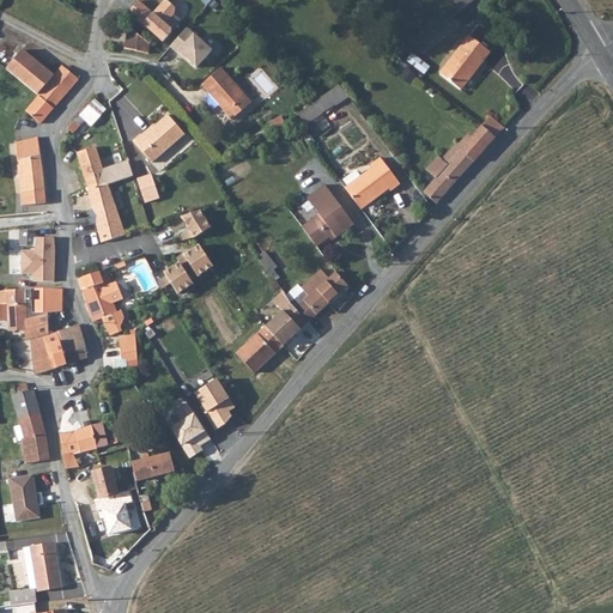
[(447,0),(457,12),(473,0),(447,0)]
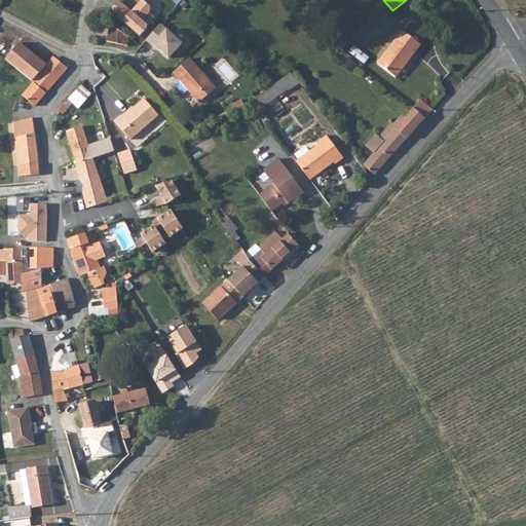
[(127,46),(128,37),(110,23),(107,42),(127,46)]
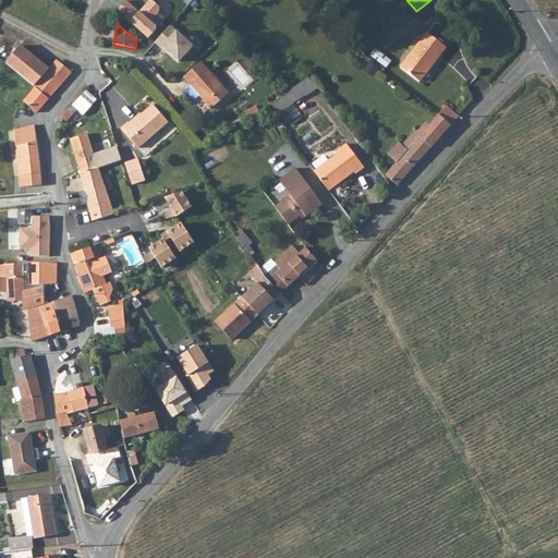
[(166,26),(150,41),(172,61),(187,46),(166,26)]
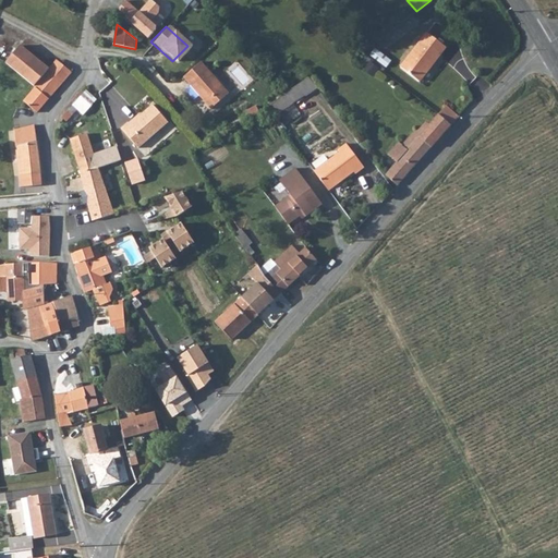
[(420,81),(446,47),(427,33),(401,67),(420,81)]
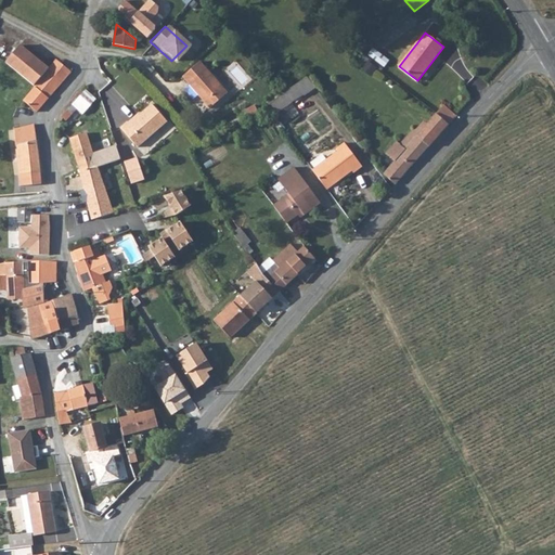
[(20,44),(5,62),(34,86),(49,68),(20,44)]
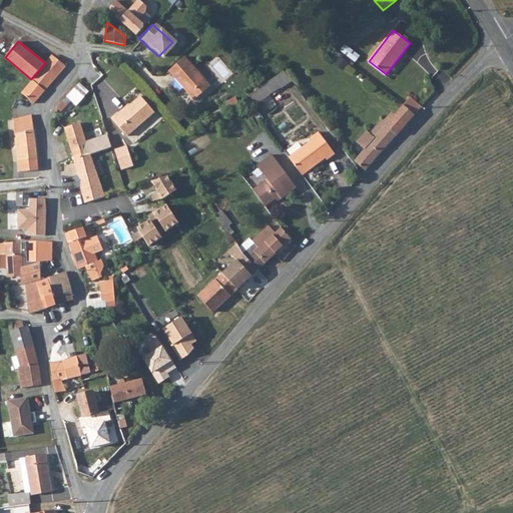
[(360,56),(345,44),(340,50),(355,62),(360,56)]
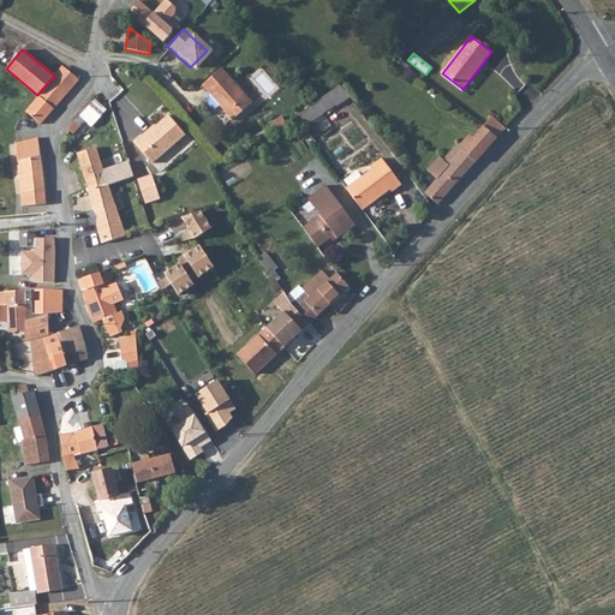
[(67,70),(63,66),(54,76),(60,81),(67,70)]
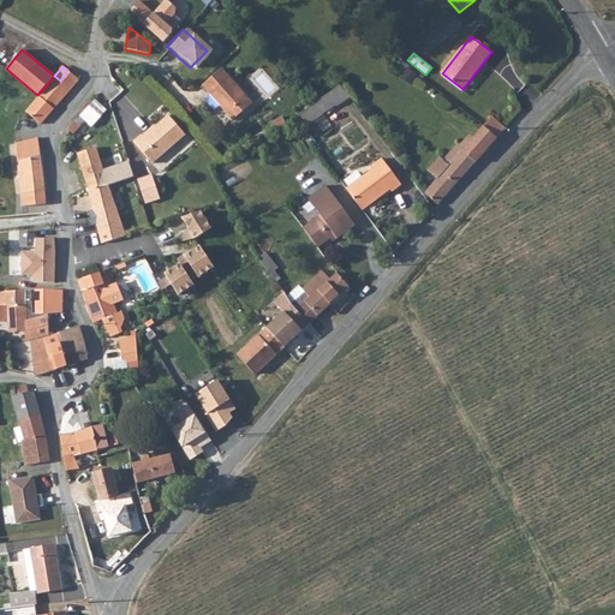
[(233,119),(252,102),(221,67),(202,84),(233,119)]
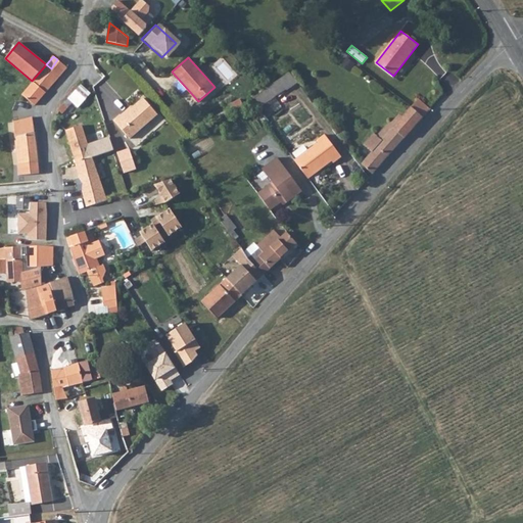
[(33,81),(33,82),(46,93),(67,67),(57,59),(51,68),(46,64),(33,81)]
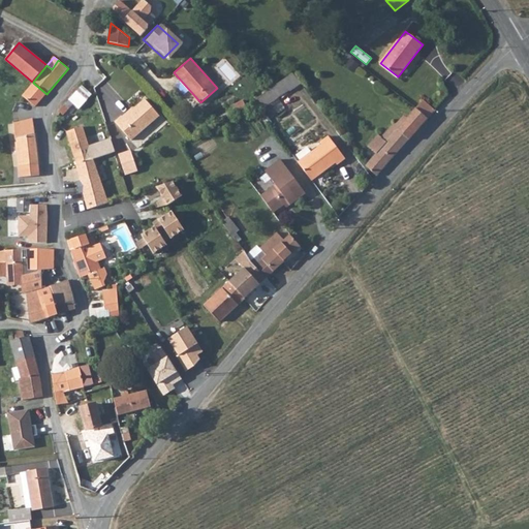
[(297,78),(292,73),(266,91),(257,99),(263,107),(289,90),(290,91),(301,84),(297,78)]
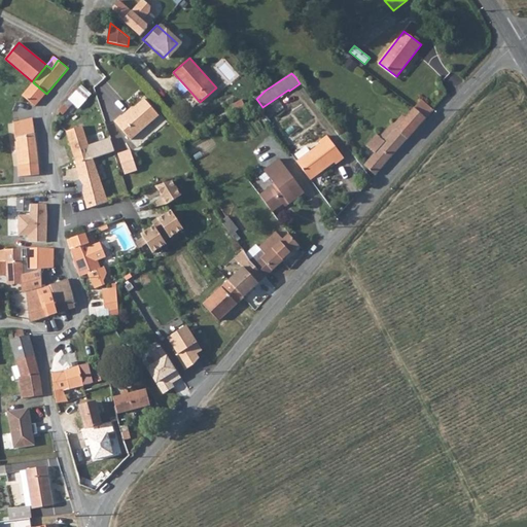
[(46,94),(33,82),(23,96),(35,106),(46,94)]
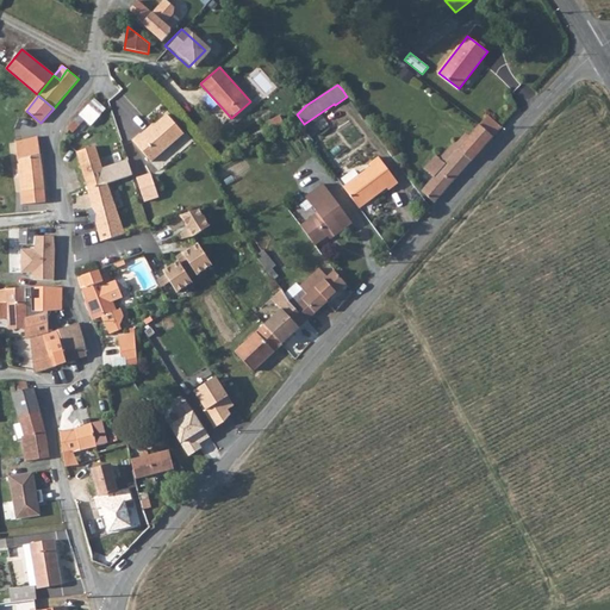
[(106,109),(94,99),(68,129),(73,134),(85,119),(91,125),(106,109)]
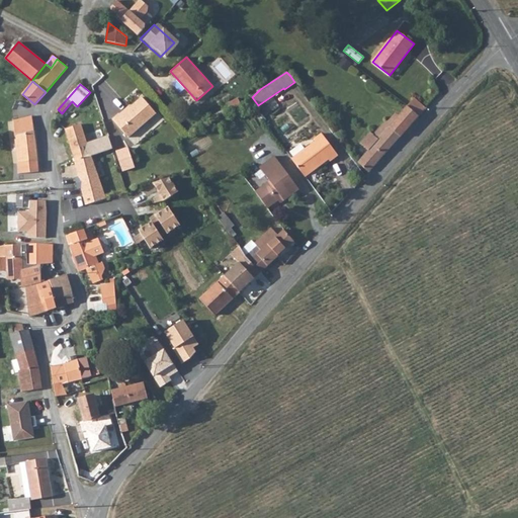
[(130,138),(157,113),(143,97),(131,107),(121,115),(120,114),(119,113),(113,119),(130,138)]
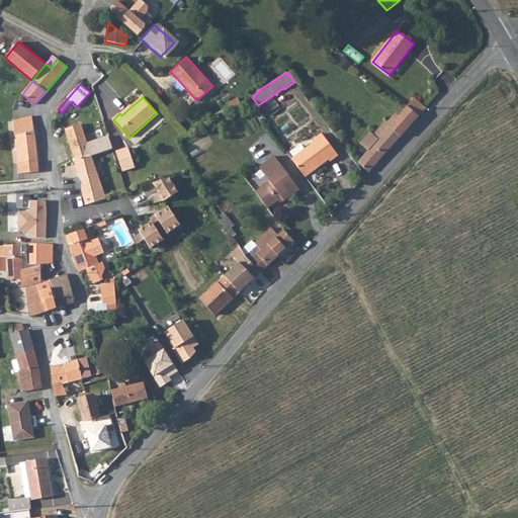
[(232,109),(238,106),(241,104),(238,98),(228,103),(232,109)]
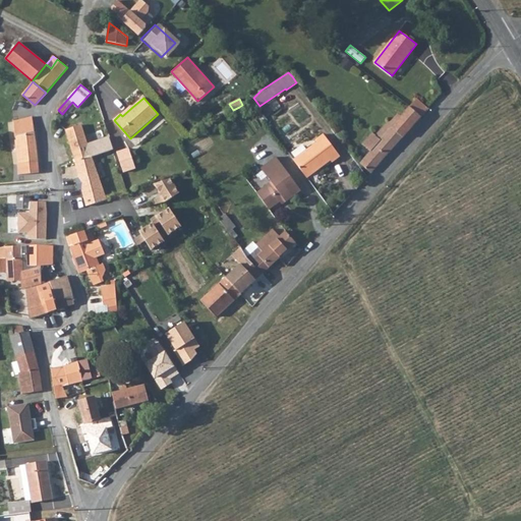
[(417,99),(409,107),(420,117),(428,108),(417,99)]
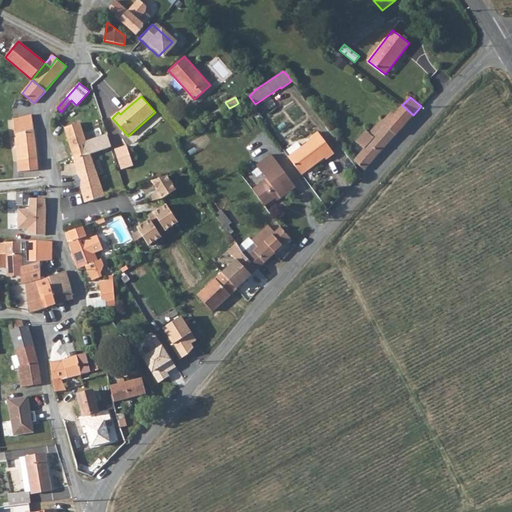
[(128,105),(119,113),(120,114),(129,106),(128,105)]
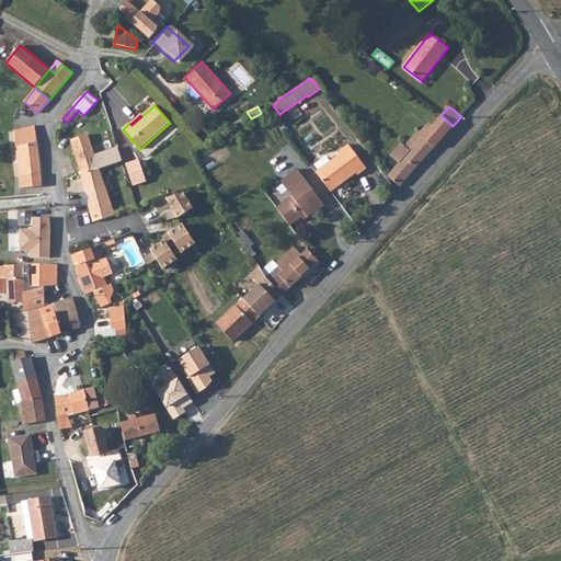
[(441,115),(432,126),(444,136),(453,126),(441,115)]
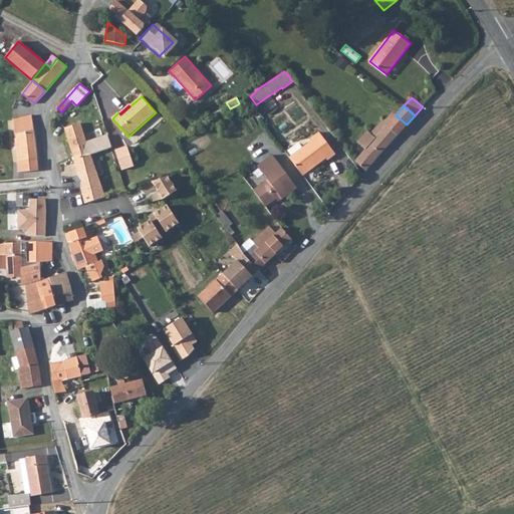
[(393,113),(387,120),(389,122),(396,115),(393,113)]
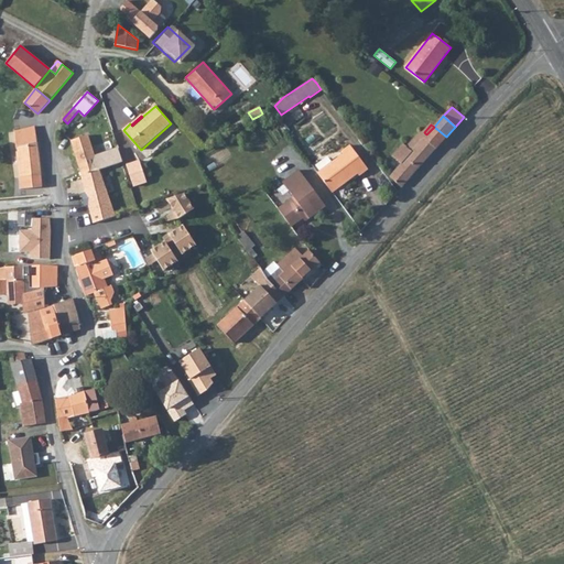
[(40,158),(35,127),(14,131),(18,165),(22,164),(23,176),(19,177),(20,188),(42,187),(41,176),(40,158)]
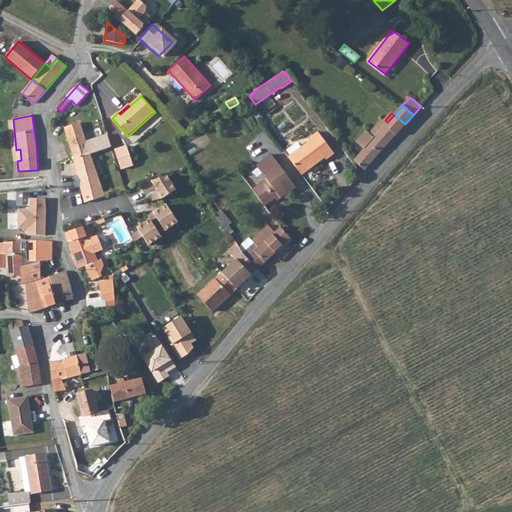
[(353,160),(364,170),(405,124),(394,115),(387,122),(385,120),(384,121),(382,121),(380,121),(379,122),(378,122),(369,133),(366,130),(363,133),(364,134),(358,140),(366,147),(353,160)]
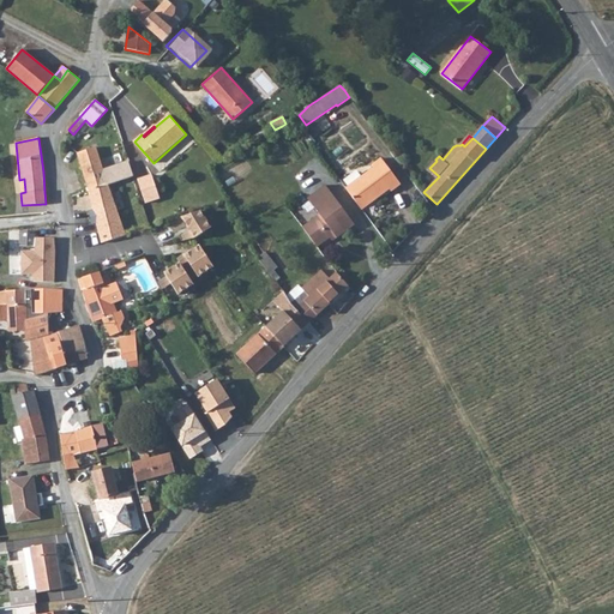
[(124,235),(124,234),(113,200),(96,148),(78,154),(89,191),(88,191),(98,232),(102,242),(124,235)]
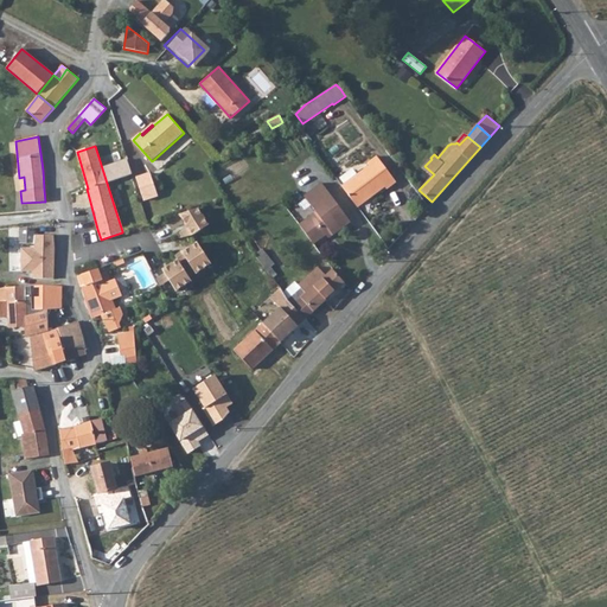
[(370,165),(342,186),(357,208),(385,186),(388,189),(396,183),(377,157),(368,163),(370,165)]
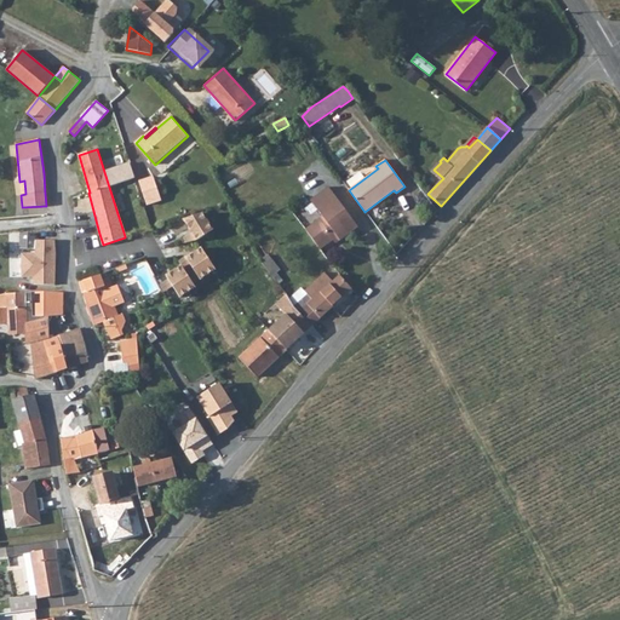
[(434,170),(441,162),(440,161),(431,171),(441,179),(443,178),(434,170)]
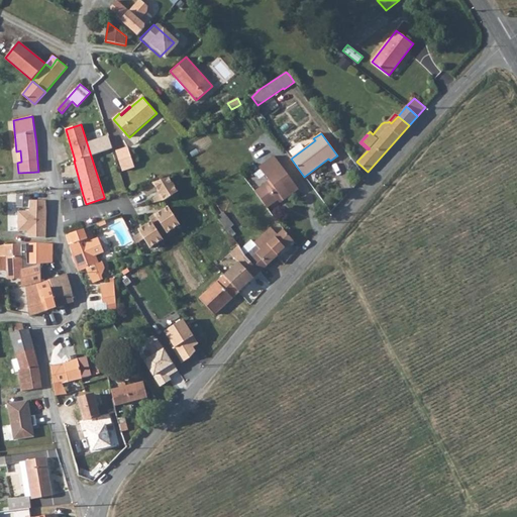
[(125,147),(113,151),(120,172),(132,168),(125,147)]
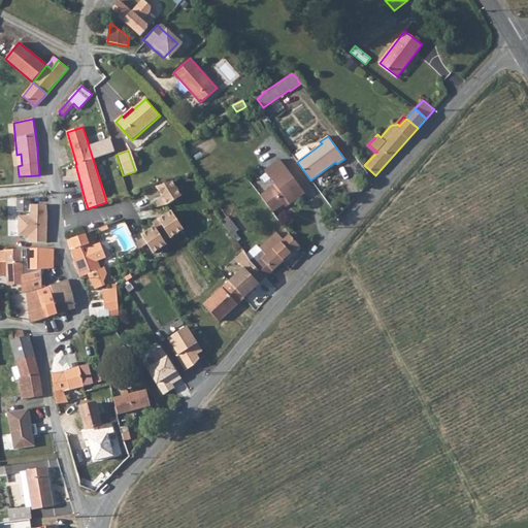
[(274,185),(260,195),(272,212),(284,204),(287,201),(290,204),(305,193),(279,159),(264,170),(274,185)]
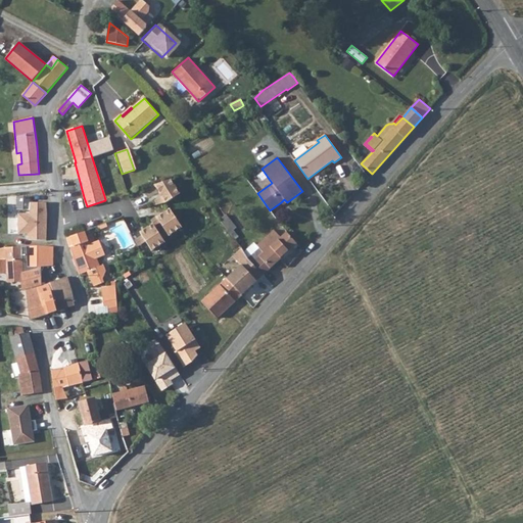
[(167,181),(150,186),(157,198),(153,200),(153,206),(176,195),(167,181)]
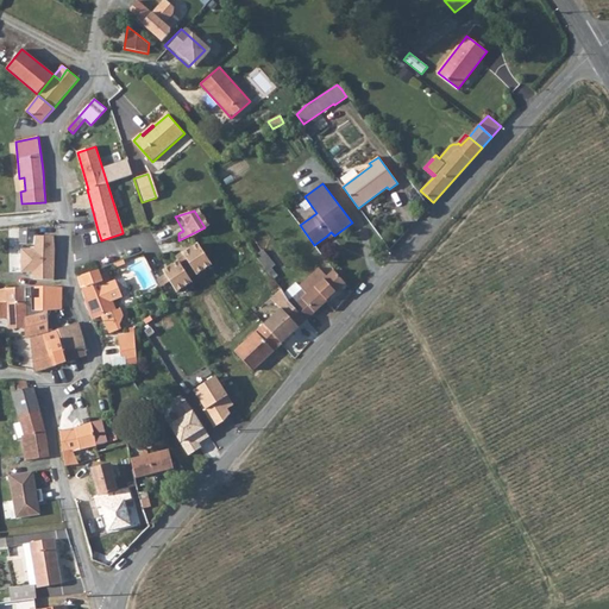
[(55,250),(54,221),(35,221),(33,228),(20,228),(19,244),(35,244),(35,249),(20,249),(22,272),(33,272),(33,280),(55,280),(55,250)]
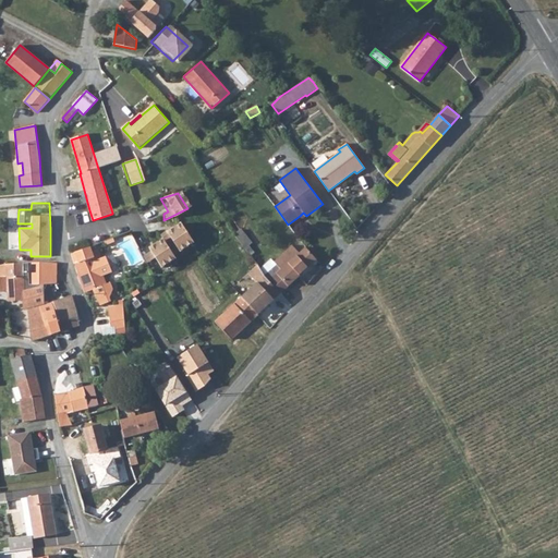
[(211,221),(218,216),(214,210),(207,216),(211,221)]
